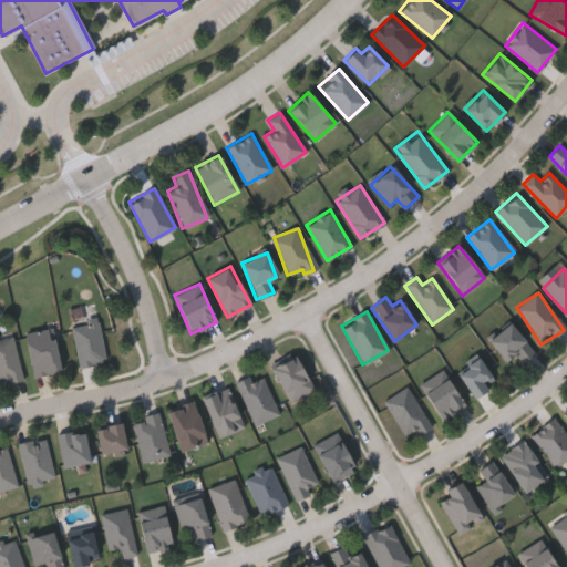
[(71,325),(98,320),(105,361),(79,367),(71,325)]
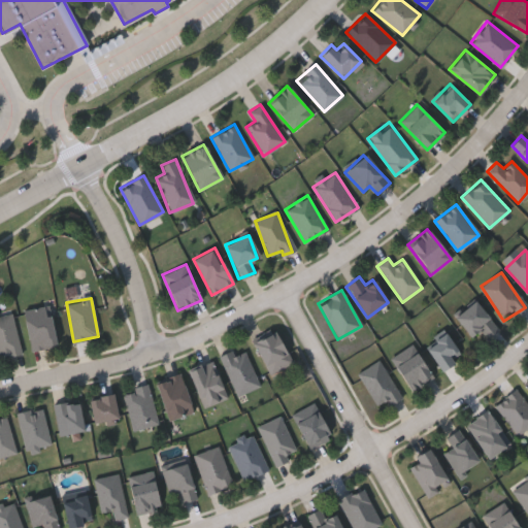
[(470,336),(454,318),(473,301),(498,329),(487,338),(479,329),(470,336)]
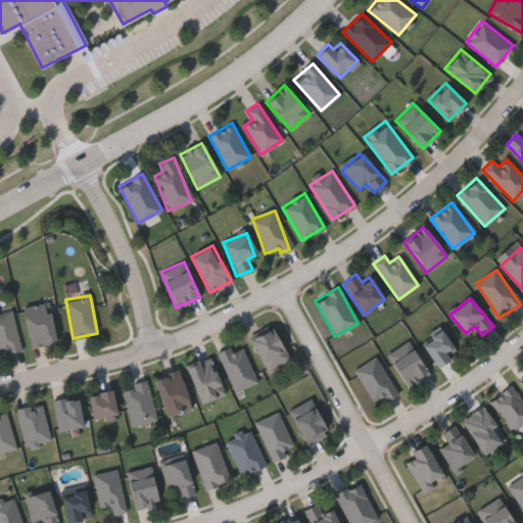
[(22,307),(46,302),(54,342),(31,347),(22,307)]
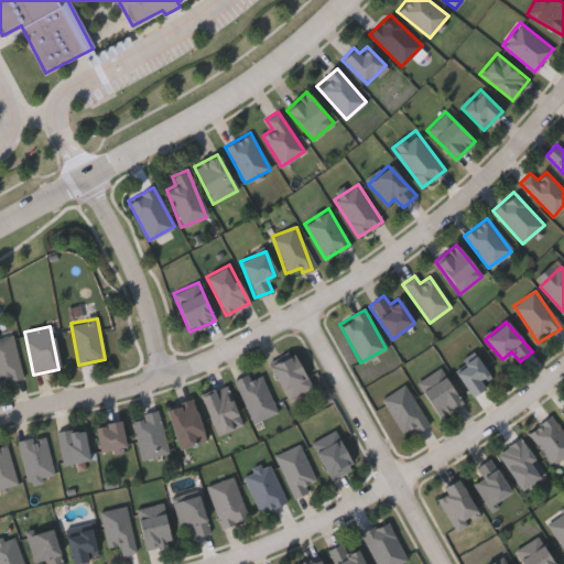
[(0,335),(12,333),(22,378),(0,382),(0,335)]
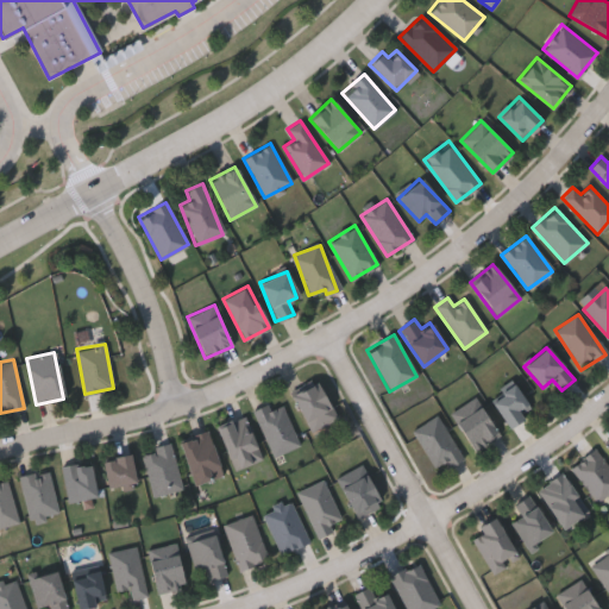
[(292,394),(316,382),(336,418),(309,431),(292,394)]
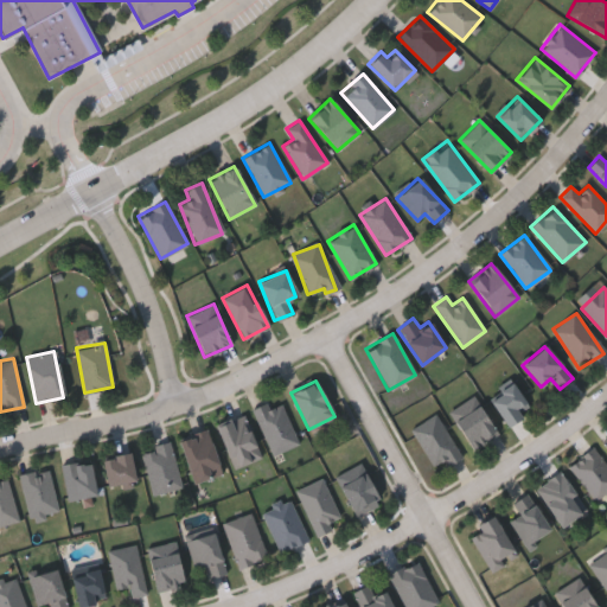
[(487,398),(512,383),(530,410),(505,426),(487,398)]
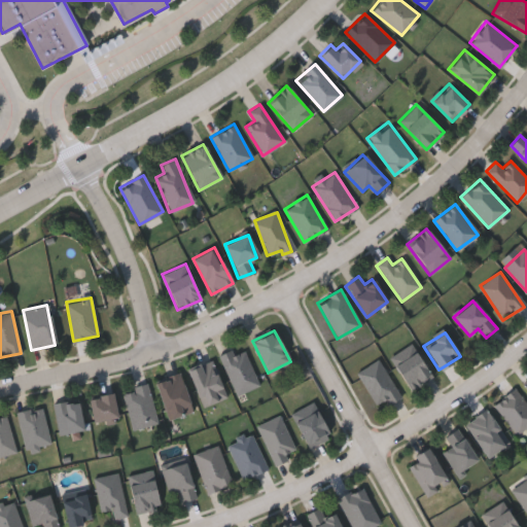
[(431,377),(411,390),(389,358),(410,344),(431,377)]
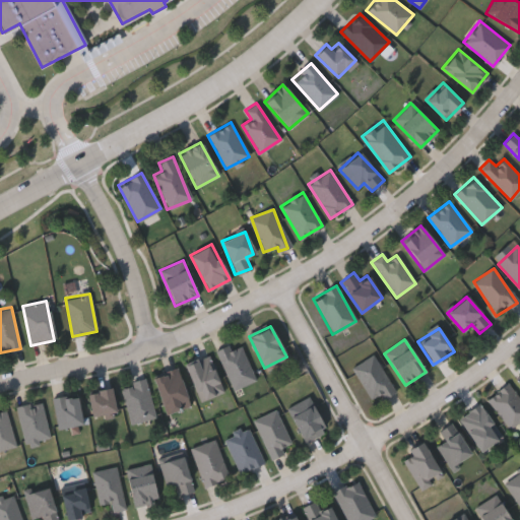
[(215,351),(239,341),(255,380),(233,390),(215,351)]
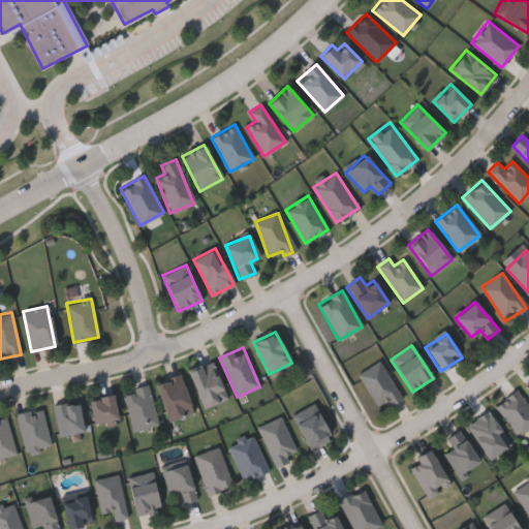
[(187,371),(211,361),(226,398),(203,408),(187,371)]
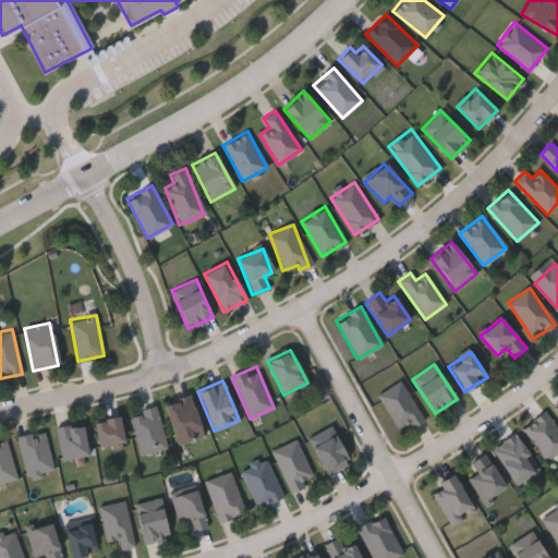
[(399,433),(377,393),(401,380),(422,420),(399,433)]
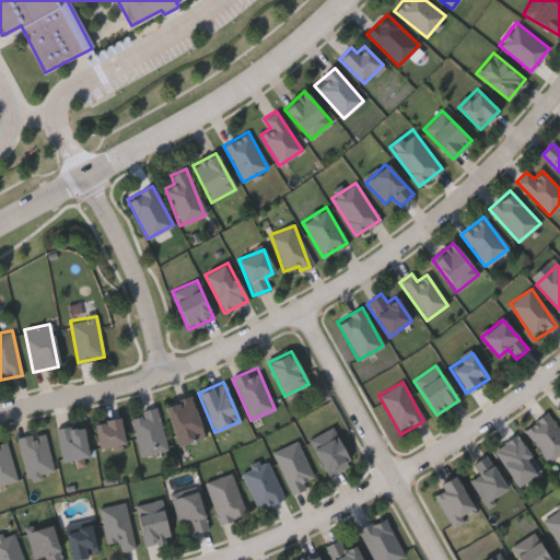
[(163,405),(189,396),(203,436),(178,446),(163,405)]
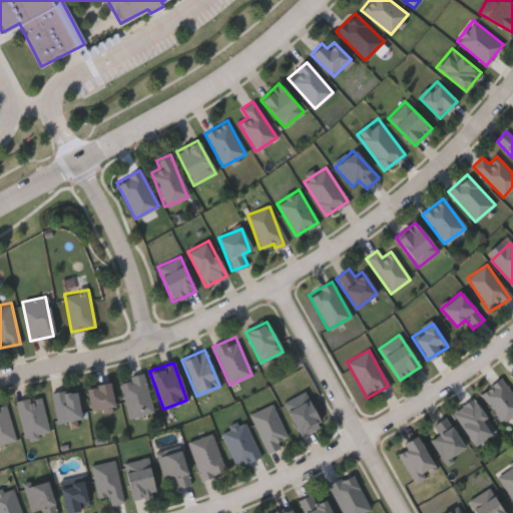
[(144,375),(151,412),(127,417),(120,379),(144,375)]
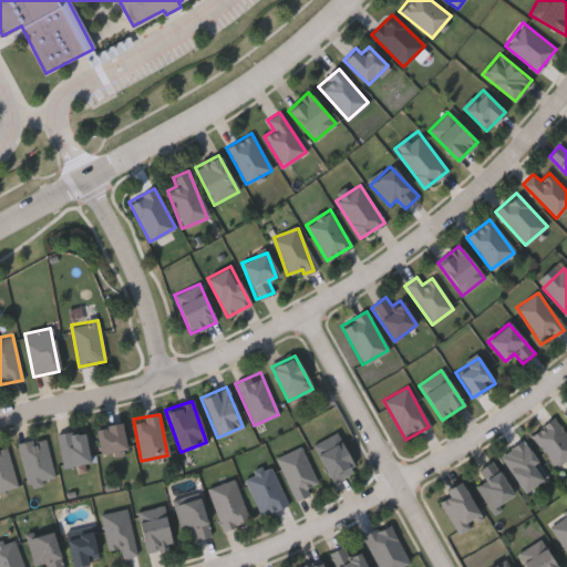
[(566,460),(553,468),(532,433),(556,418),(566,435),(566,460)]
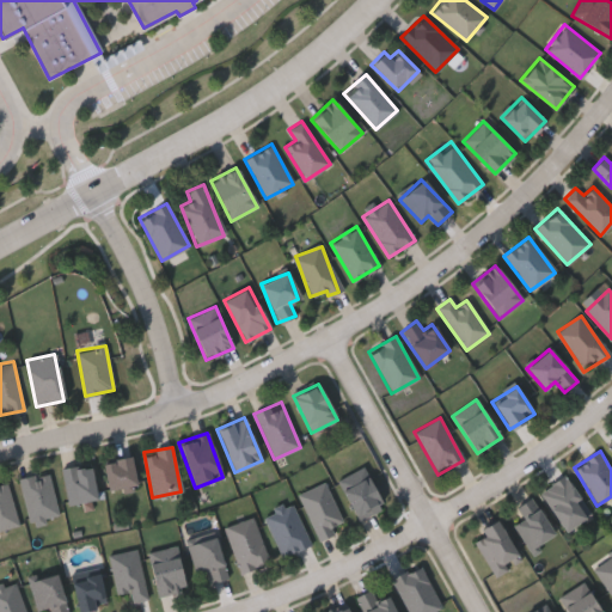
[(102,461),(130,457),(135,485),(106,490),(102,461)]
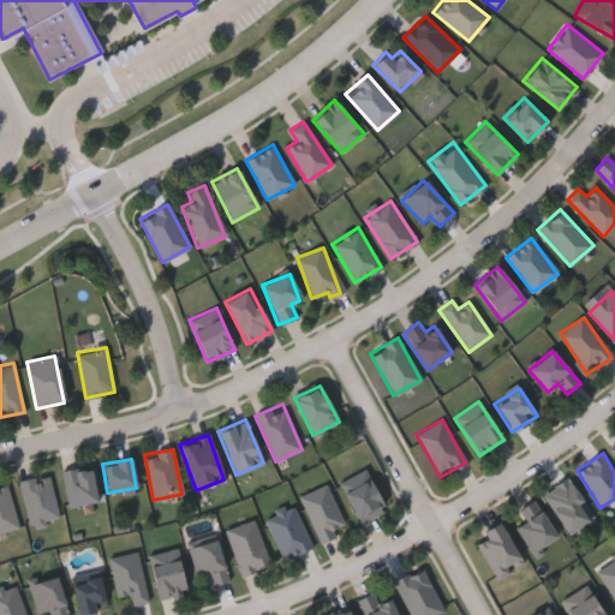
[(93,505),(65,505),(65,469),(93,469),(93,505)]
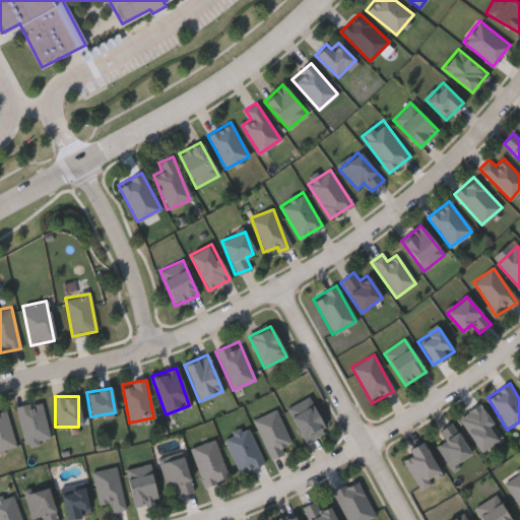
[(303,442),(287,406),(309,396),(325,432),(303,442)]
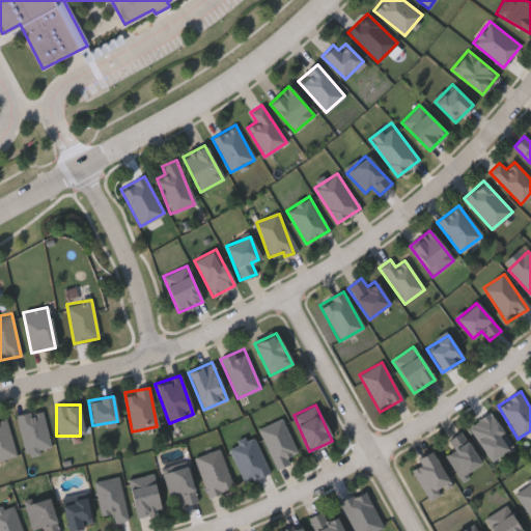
[(17,415),(42,410),(50,447),(25,452),(17,415)]
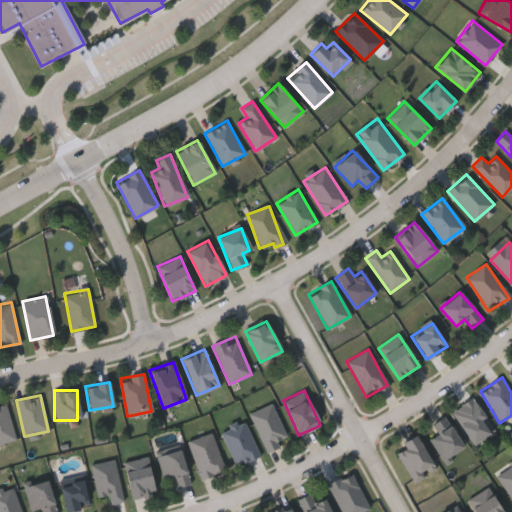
[(473,444),(450,412),(471,397),(493,430),(473,444)]
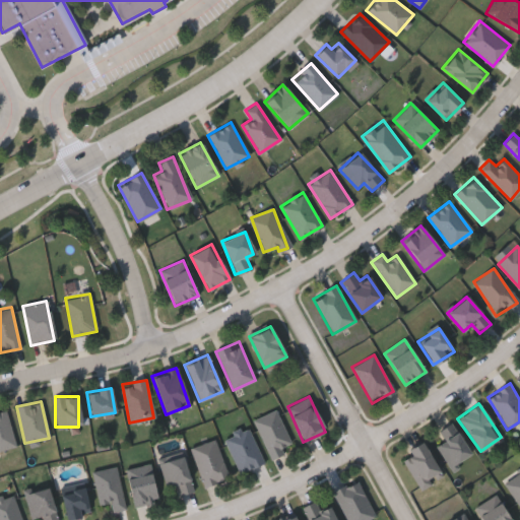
[(15,446),(0,449),(0,411),(6,410),(15,446)]
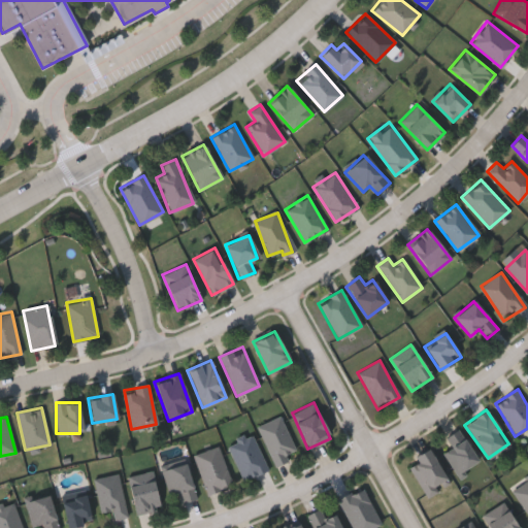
[(286,454),(288,461),(274,466),(258,426),(281,417),(294,451),(286,454)]
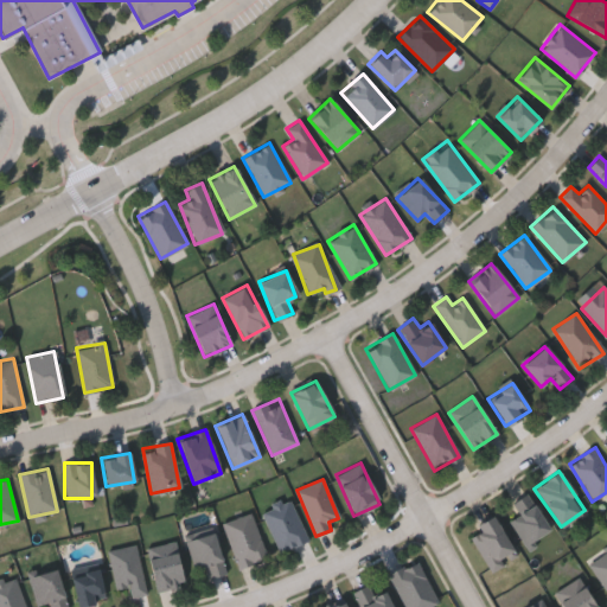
[(511,503),(526,493),(549,530),(524,545),(509,519),(518,513),(511,503)]
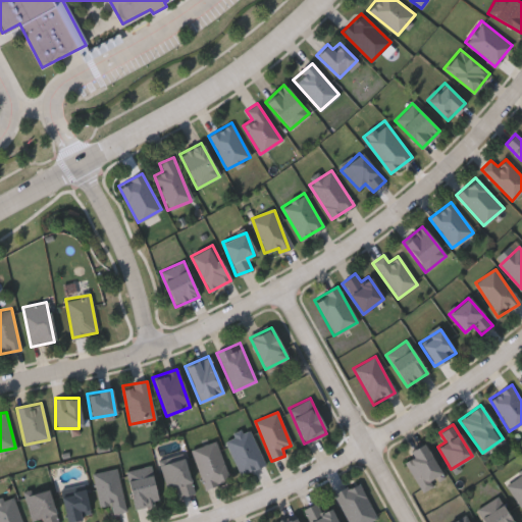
[(264,464),(241,475),(224,440),(247,428),(264,464)]
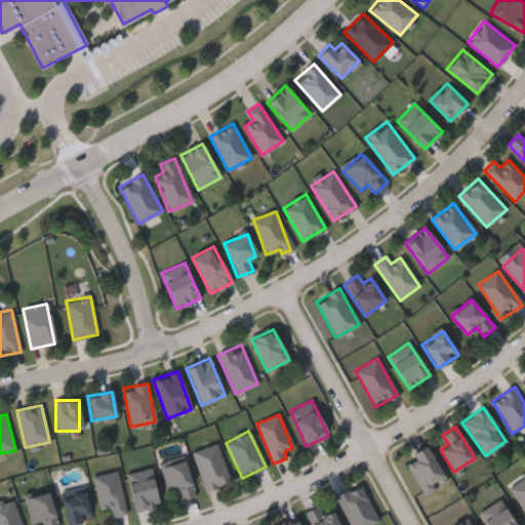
[(215,443),(231,481),(206,491),(192,452),(215,443)]
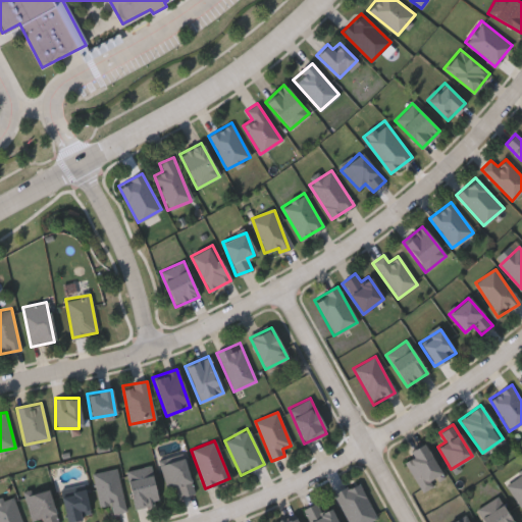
[(412,457),(409,452),(423,442),(444,477),(422,490),(404,461),(412,457)]
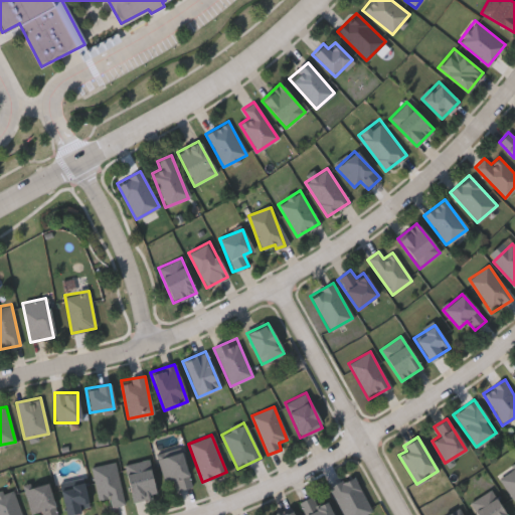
[(190,486),(177,490),(174,480),(165,483),(157,459),(180,452),(190,486)]
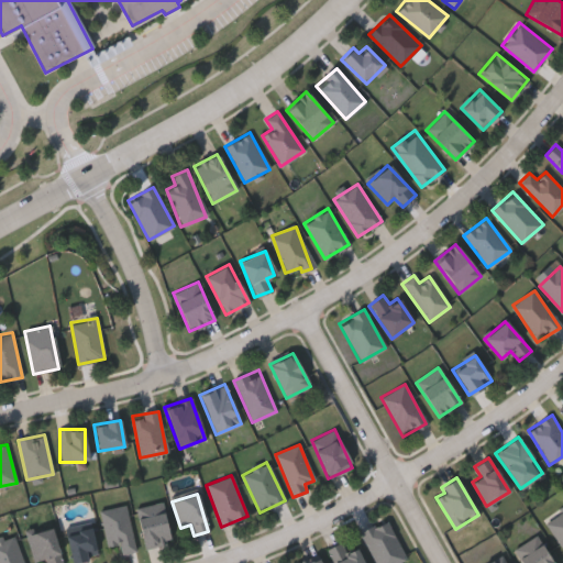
[(143,548),(135,507),(162,501),(169,543),(143,548)]
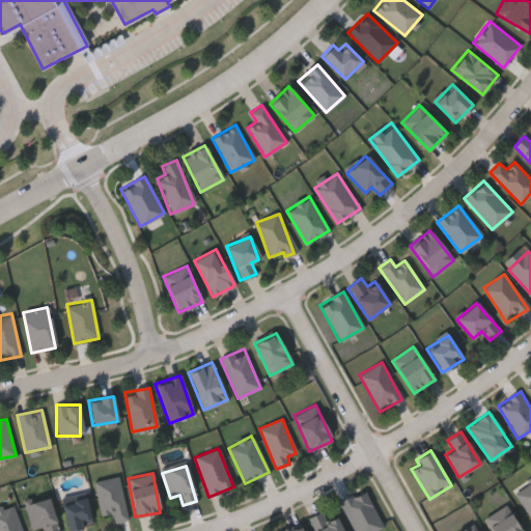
[(100,514),(93,481),(118,477),(127,520),(113,522),(111,512),(100,514)]
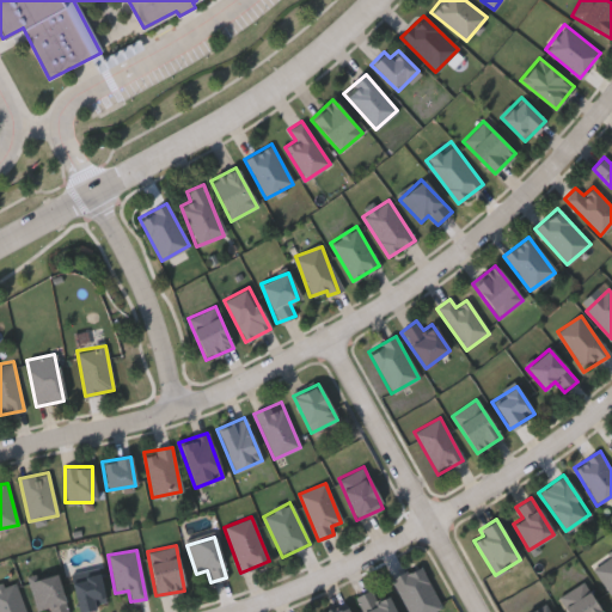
[(611,598),(592,569),(611,555),(611,598)]
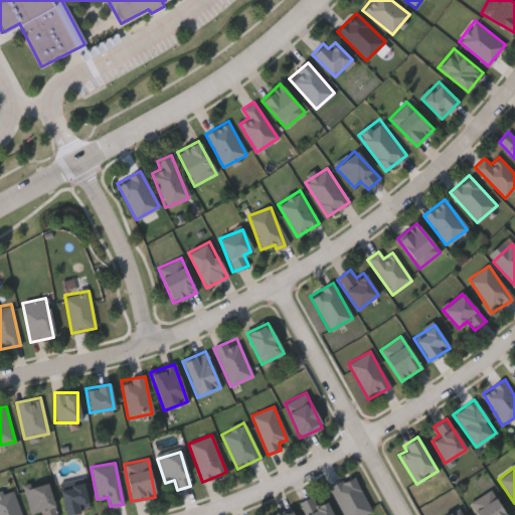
[(343,514),(329,486),(353,475),(370,511),(362,514),(343,514)]
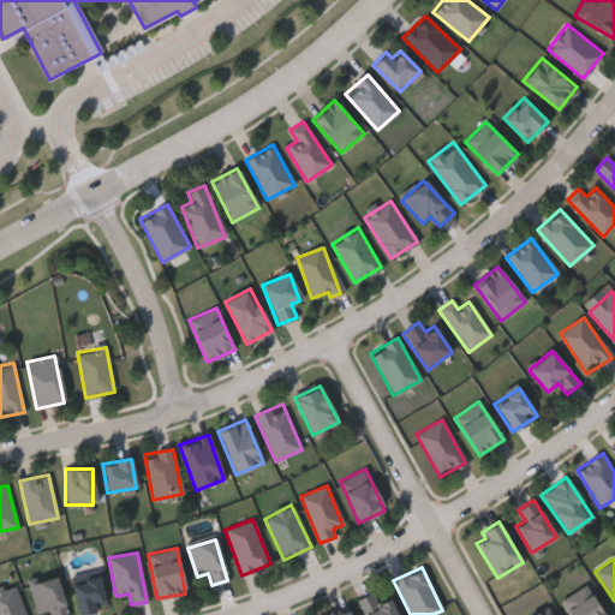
[(28,583),(57,575),(66,614),(49,614),(49,610),(36,613),(28,583)]
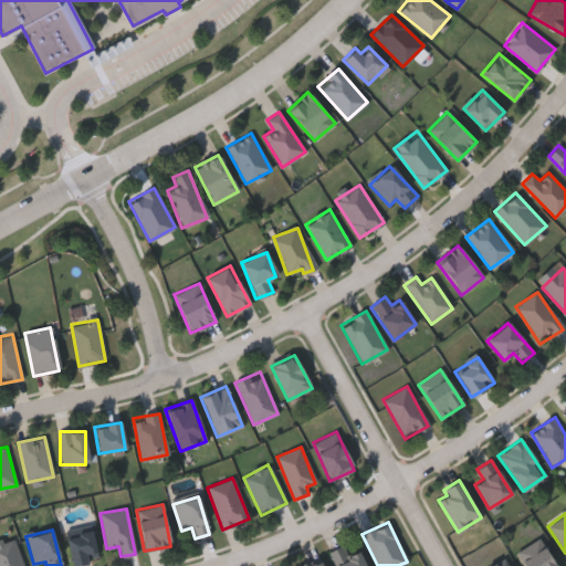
[(96,559),(70,564),(65,534),(92,530),(96,559)]
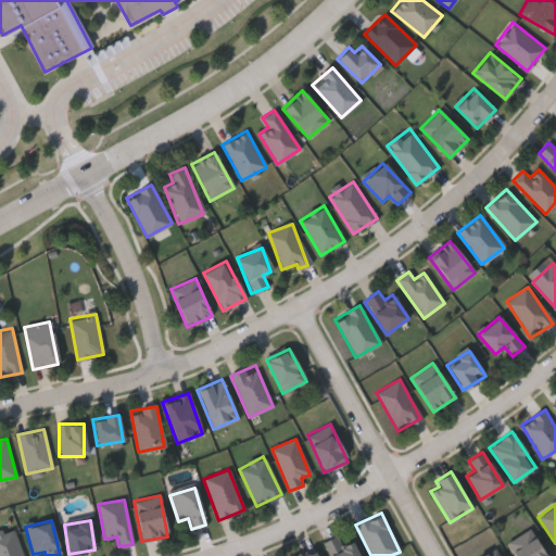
[(0,555),(0,532),(13,528),(22,555),(0,555)]
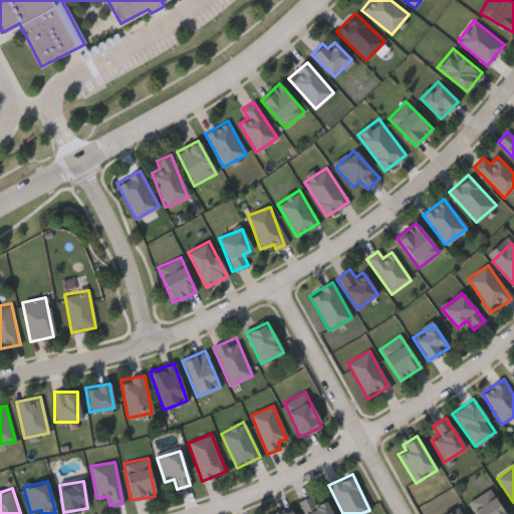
[(476,513),(469,501),(490,489),(504,513),(476,513)]
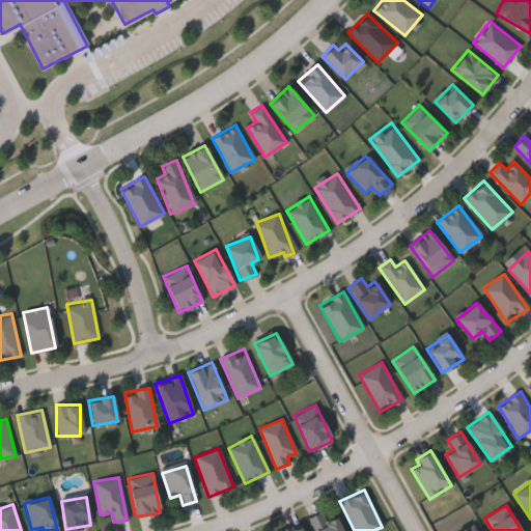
[(314,530),(308,516),(323,510),(326,519),(336,514),(342,530),(314,530)]
